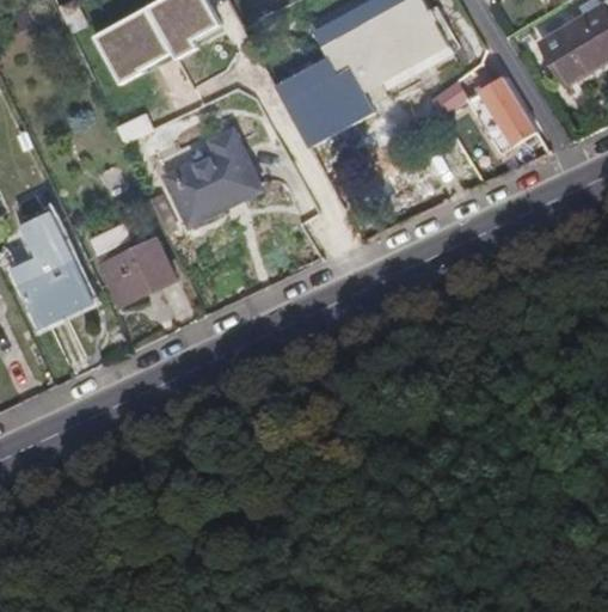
[(87,25),(75,0),(69,0),(56,6),(69,34),(87,25)]
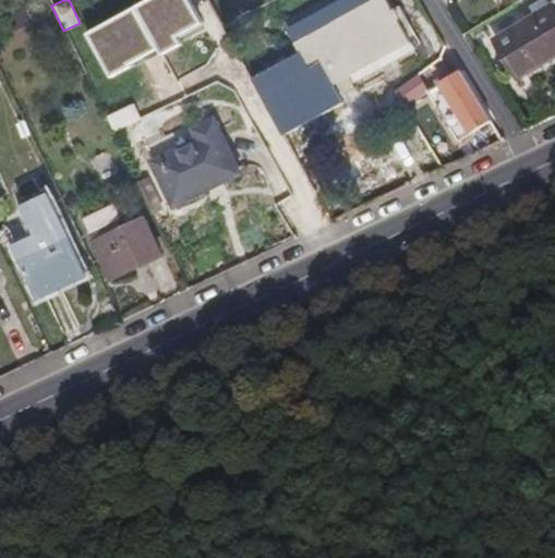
[(185,0),(153,0),(84,29),(104,75),(201,35),(185,0)]
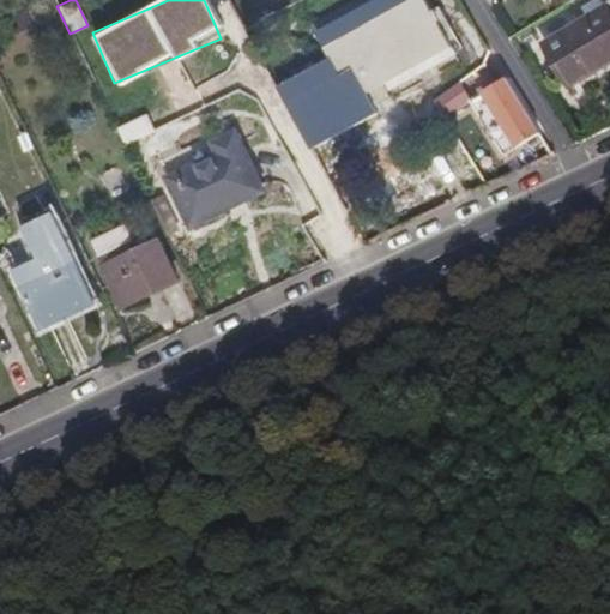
[(277,90),(310,151),(375,115),(370,107),(387,98),(384,91),(452,54),(436,26),(439,25),(430,11),(428,12),(421,0),(354,0),(308,25),(328,61),(277,90)]
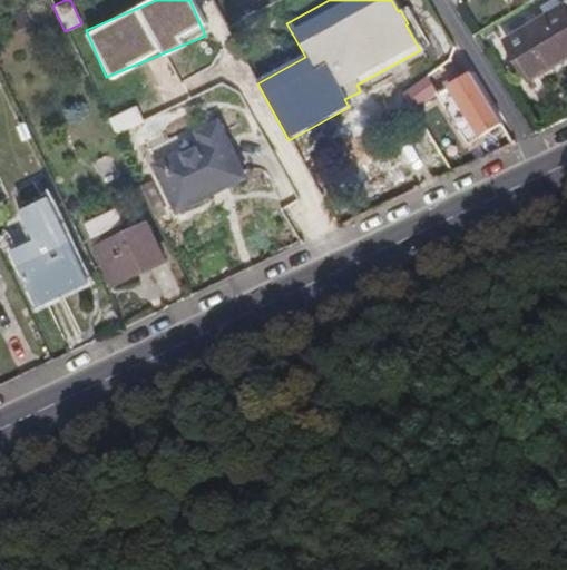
[(566,52),(566,2),(557,8),(551,0),(545,0),(535,7),(541,17),(504,41),(526,78),(566,52)]
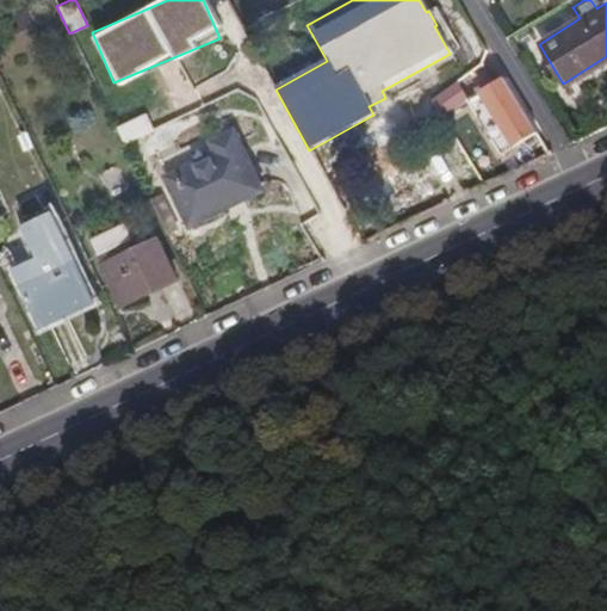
[(30,26),(23,11),(2,20),(10,36),(30,26)]
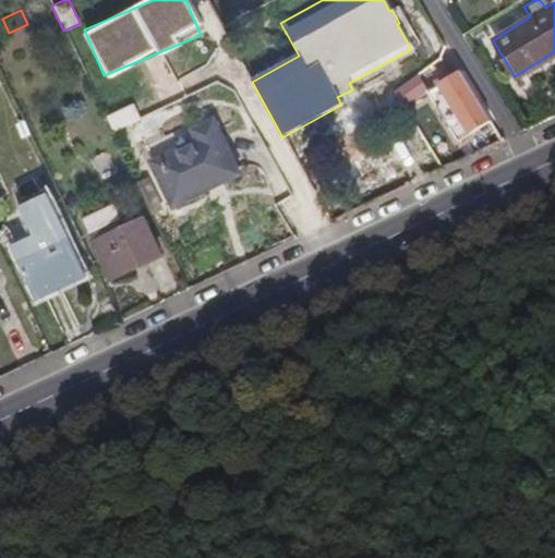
[(520,84),(554,62),(554,51),(515,76),(520,84)]
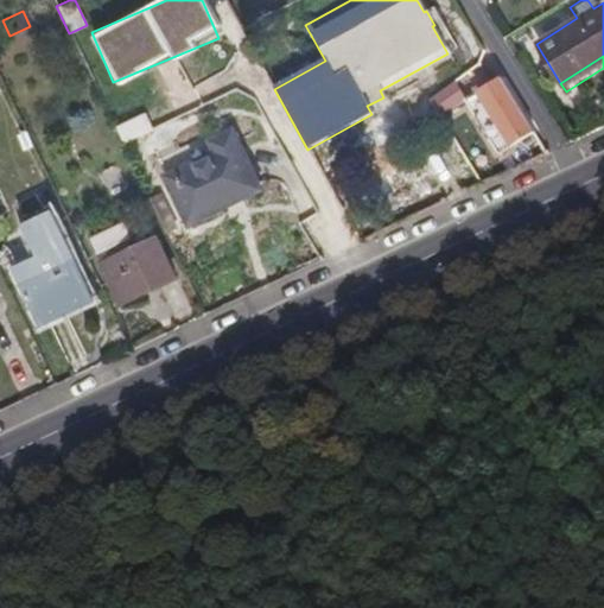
[(531,134),(487,62),(468,74),(478,92),(463,102),(497,156),(531,134)]
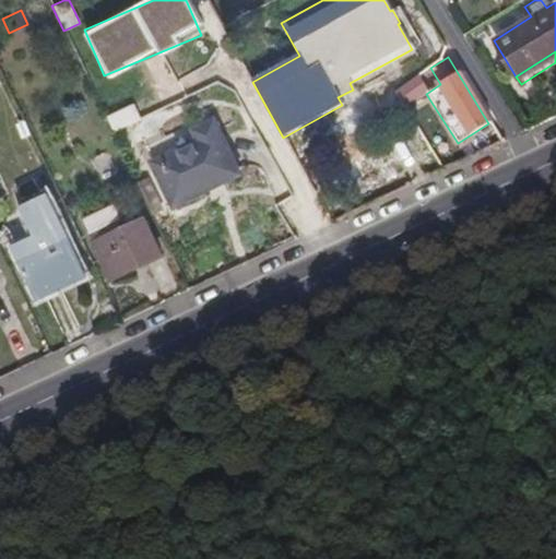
[(236,175),(211,120),(190,130),(188,126),(142,147),(166,199),(176,194),(179,202),(236,175)]
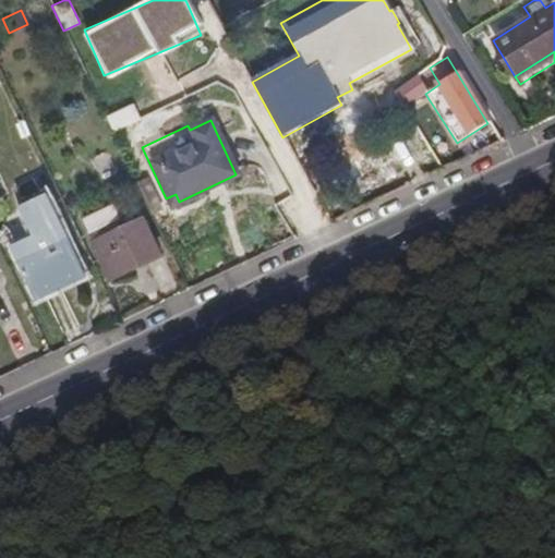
[(159,213),(145,183),(137,187),(152,216),(159,213)]
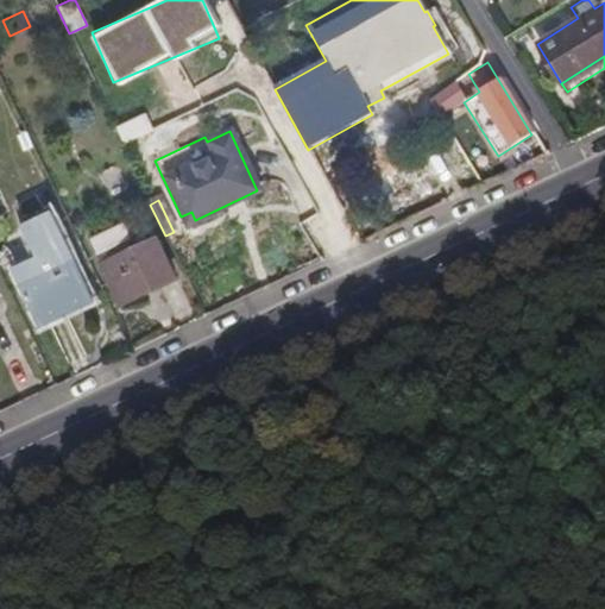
[(195,220),(191,212),(181,217),(186,225),(195,220)]
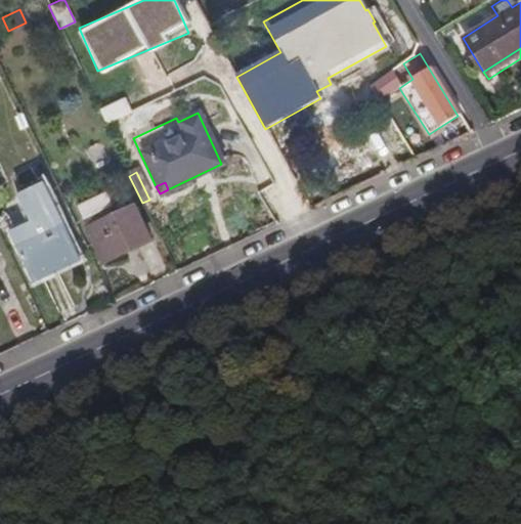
[(34,278),(78,258),(42,183),(19,193),(39,233),(17,244),(34,278)]
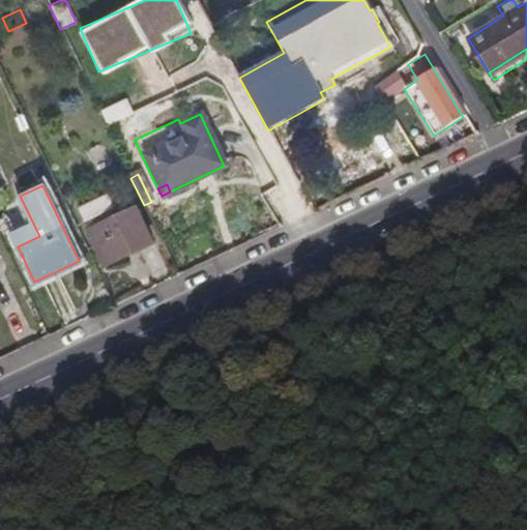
[(88,231),(101,258),(110,254),(113,261),(150,242),(134,208),(119,214),(109,194),(80,207),(90,229),(88,231)]
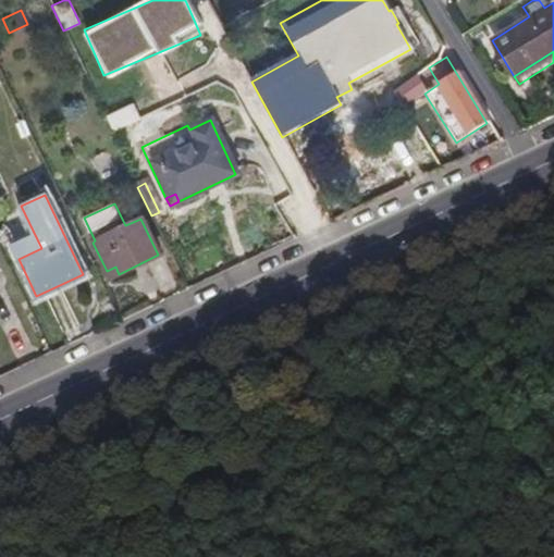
[(110,279),(119,274),(115,267),(107,271),(110,279)]
